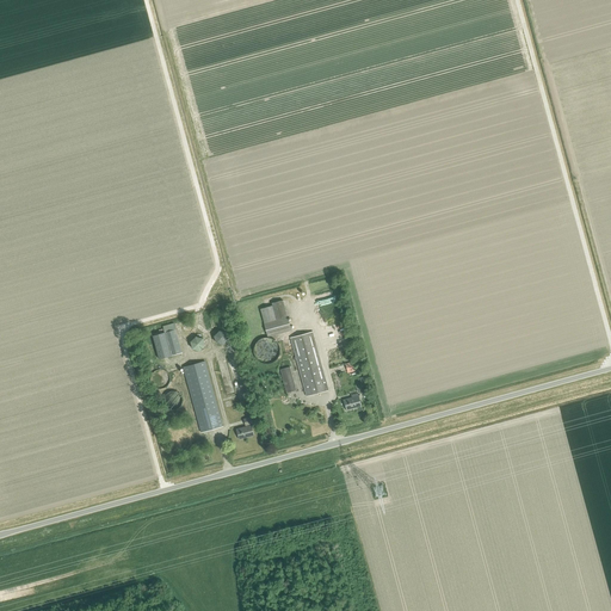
[(308,316),(306,304),(292,307),(296,319),(308,316)]
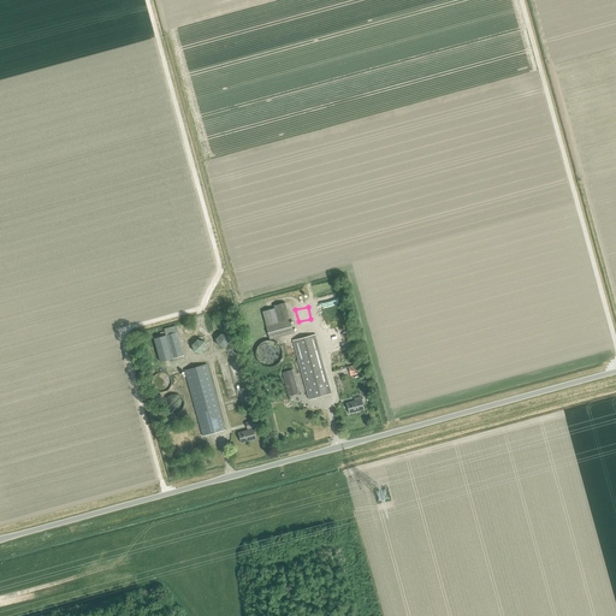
[(266,311),(262,312),(266,326),(278,323),(274,308),(270,309),(266,311)]
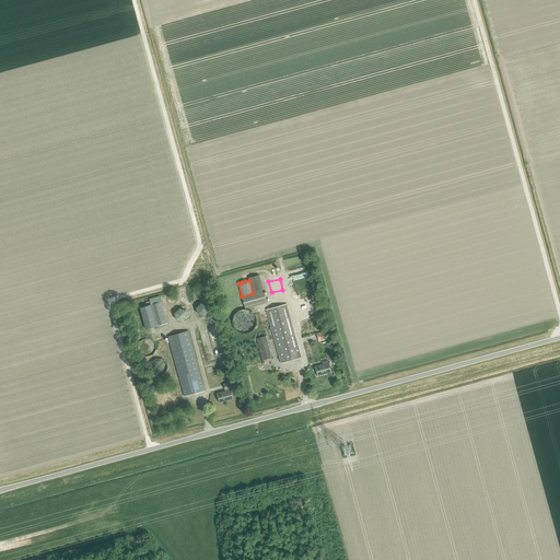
[(267,303),(264,291),(253,293),(242,296),(243,303),(245,310),(267,303)]
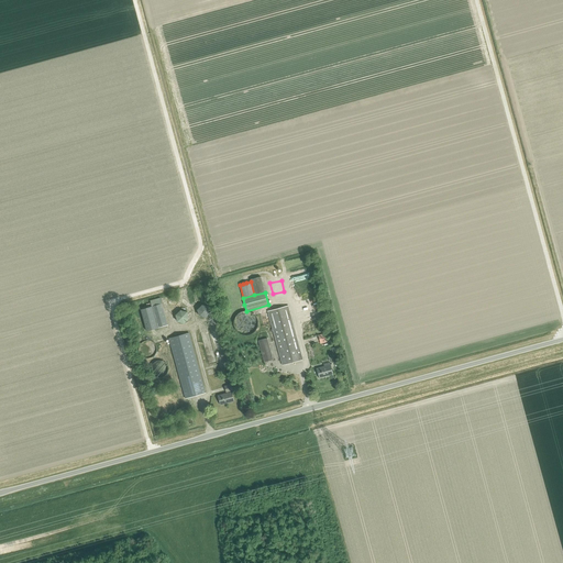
[(201,306),(197,310),(199,316),(205,318),(210,313),(208,307),(201,306)]
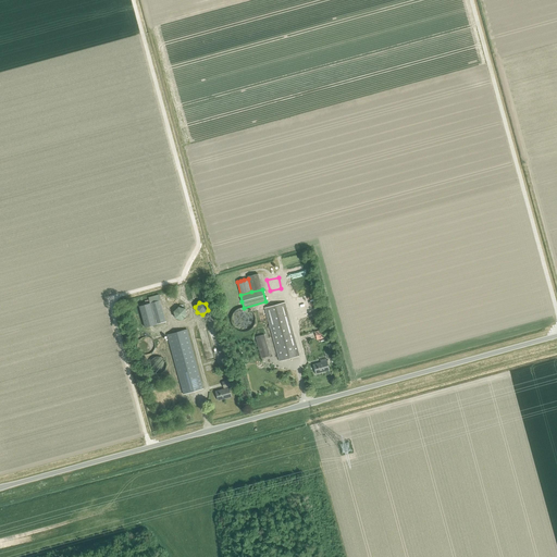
[(149,304),(139,306),(145,327),(156,324),(149,304)]
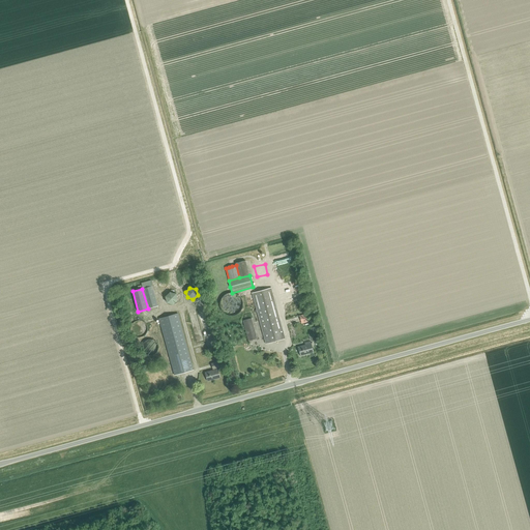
[(265,344),(285,339),(271,289),(252,294),(265,344)]
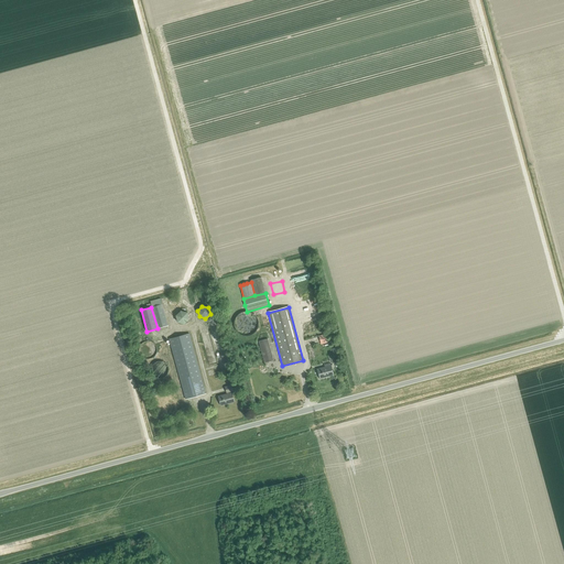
[(181,311),(176,316),(177,323),(184,324),(186,322),(188,320),(187,313),(181,311)]
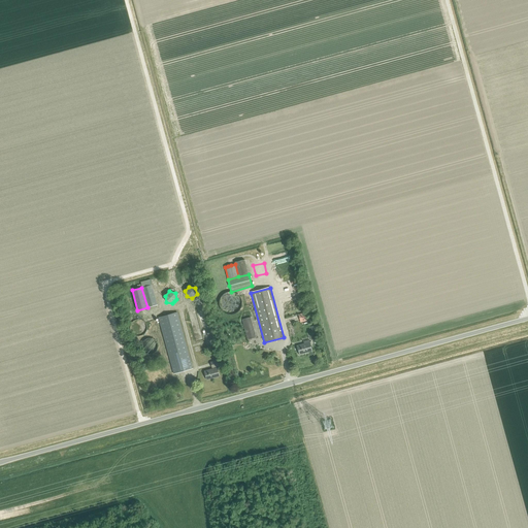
[(230,315),(238,300),(233,297),(234,296),(230,293),(227,298),(220,294),(213,305),(230,315)]
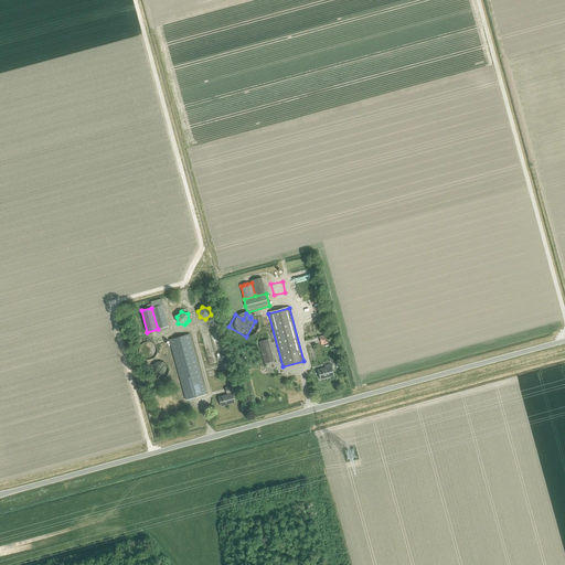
[(169,340),(183,393),(185,398),(205,393),(190,334),(169,340)]
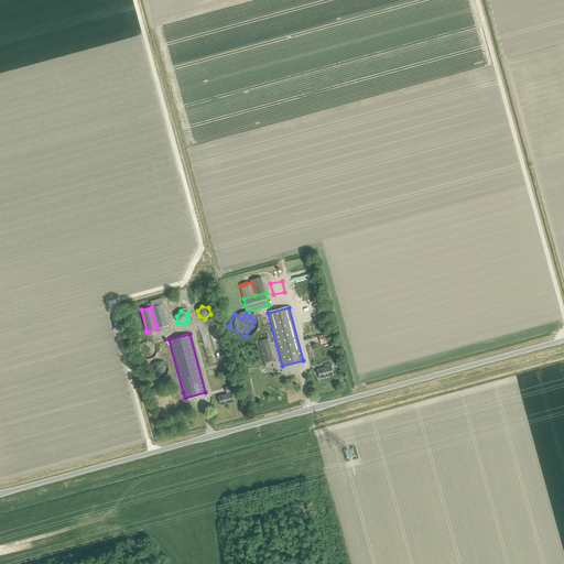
[(264,362),(273,360),(267,339),(258,342),(264,362)]
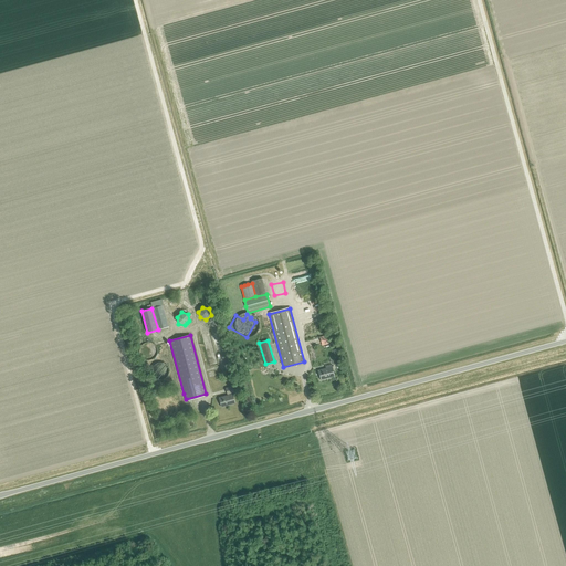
[(144,355),(147,352),(150,356),(153,354),(146,347),(144,349),(140,345),(137,347),(144,355)]
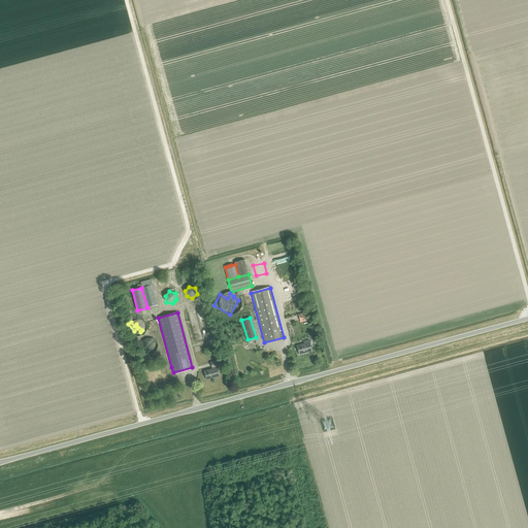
[(194,341),(201,339),(199,334),(193,336),(191,331),(187,332),(189,340),(193,339),(194,341)]
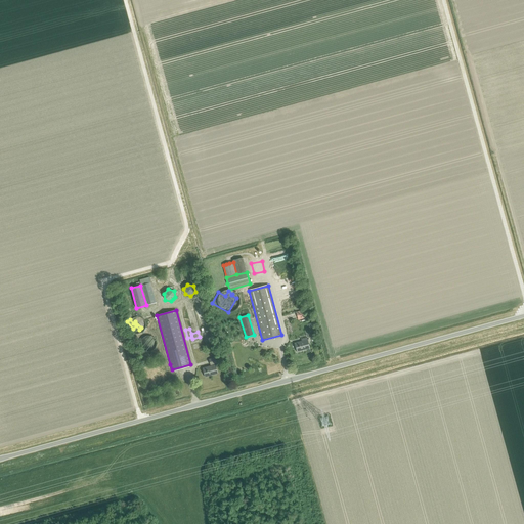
[(157,344),(156,342),(156,340),(155,339),(153,337),(150,337),(148,336),(147,336),(145,337),(143,338),(142,339),(141,341),(140,343),(140,345),(141,347),(142,348),(143,350),(145,351),(147,351),(148,351),(150,351),(153,350),(155,349),(156,348),(156,346),(157,344)]
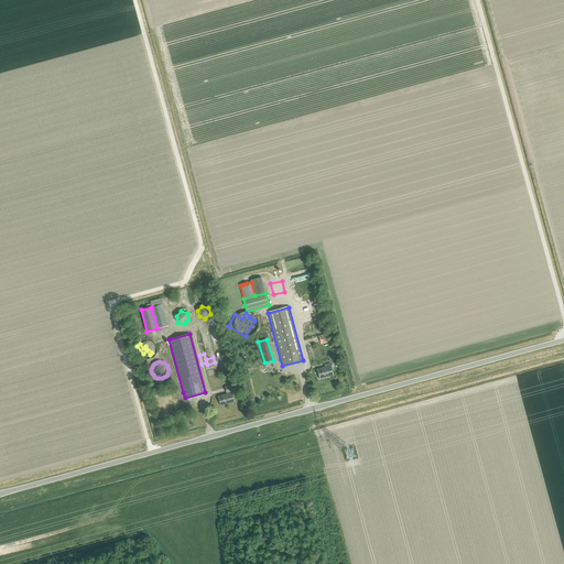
[(320,379),(334,375),(331,366),(317,369),(320,379)]
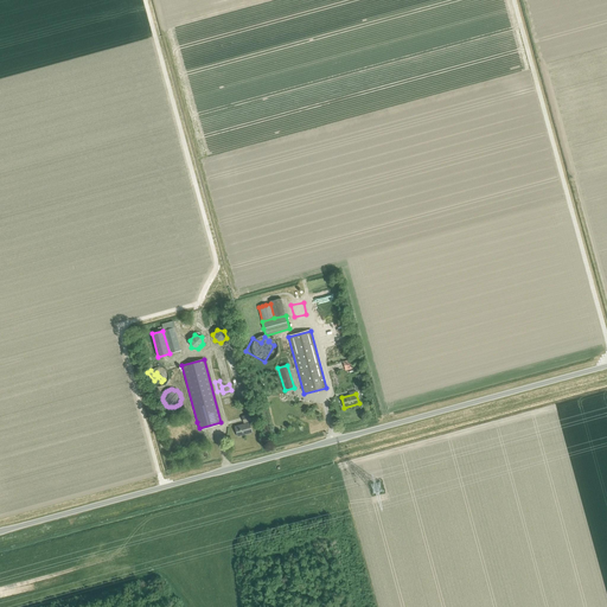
[(237,436),(253,433),(249,422),(249,423),(247,423),(244,425),(235,427),(237,436)]
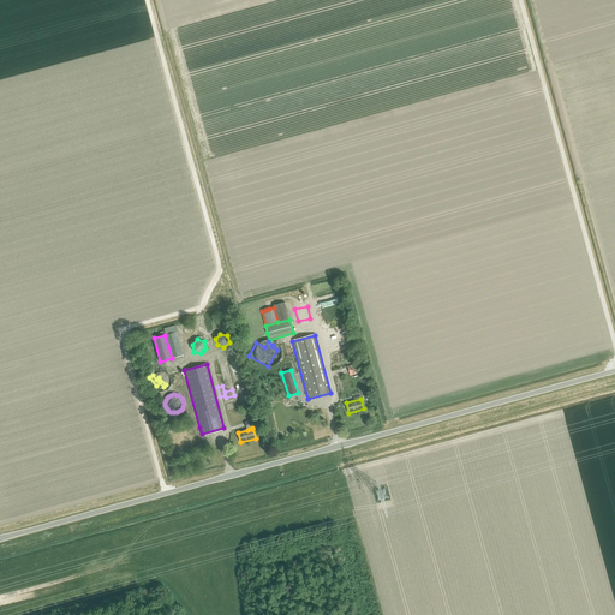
All buildings are outlined.
